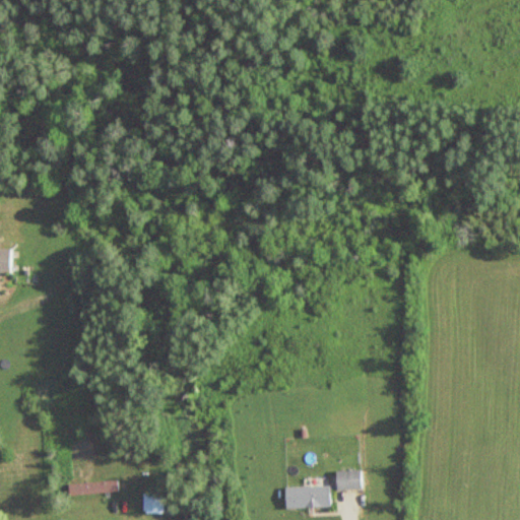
[(8,249),(0,248),(0,271),(8,271),(8,249)]
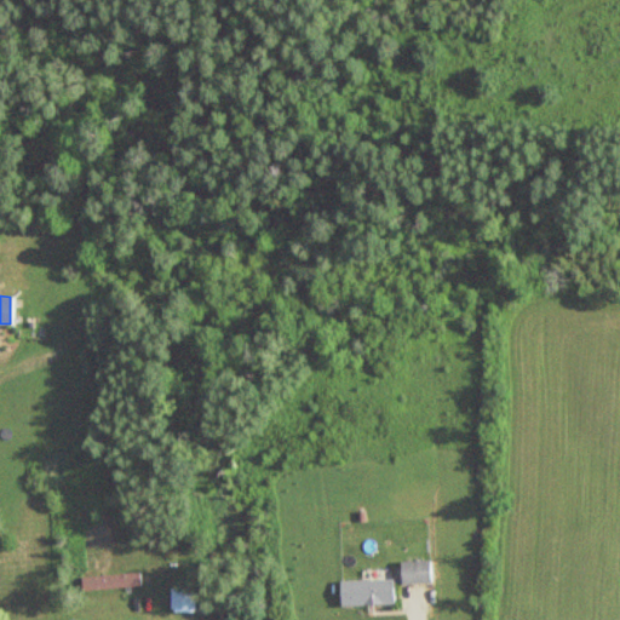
[(399,561),(399,583),(429,583),(429,561),(399,561)]
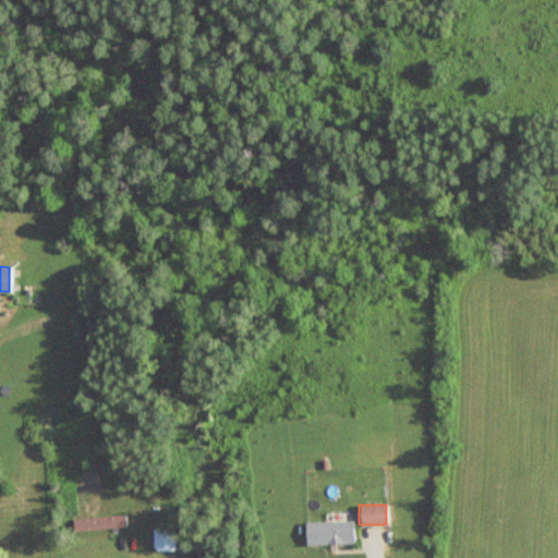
[(91,514),(72,516),(72,528),(125,526),(124,514),(91,514)]
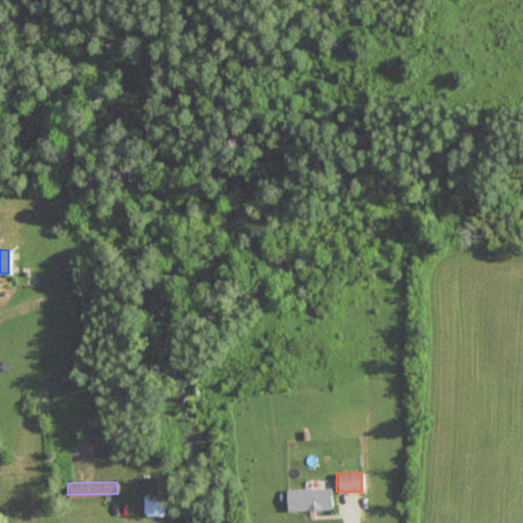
[(330,510),(330,489),(285,489),(285,510),(330,510)]
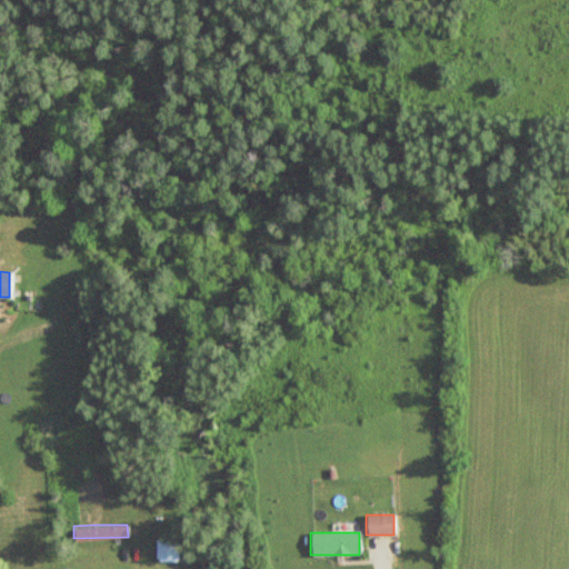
[(177,559),(177,539),(155,539),(155,559),(177,559)]
